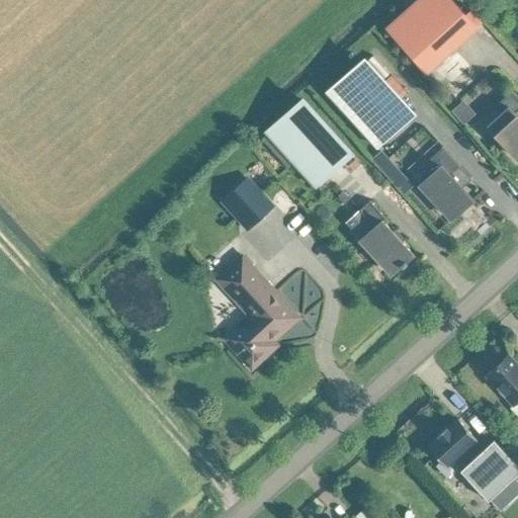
[(464,15),(450,0),(415,0),(386,26),(428,72),(482,22),(470,10),(464,15)]
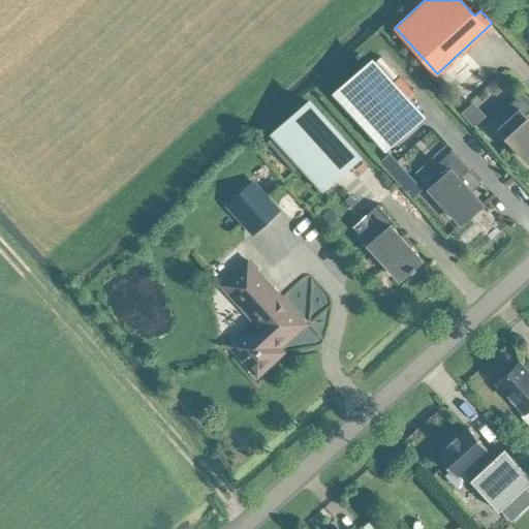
[(383,149),(421,115),(370,60),(334,94),(383,149)]
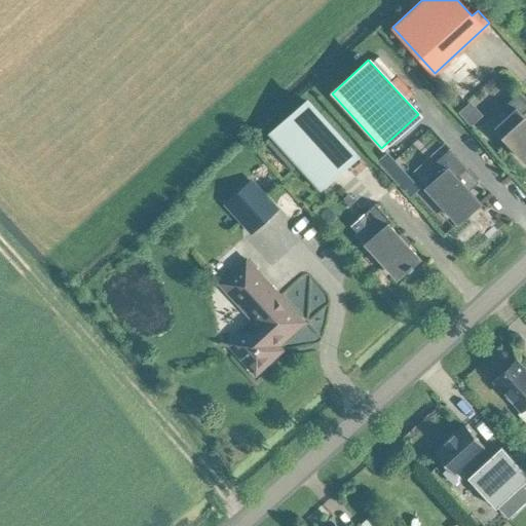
[(525,160),(525,159),(525,118),(523,114),(525,111),(525,100),(519,91),(504,105),(510,111),(494,125),(525,160)]
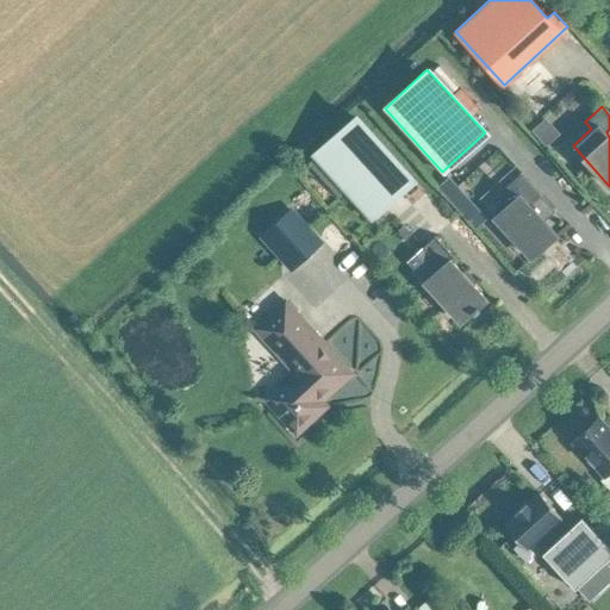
[(371,218),(412,180),(355,116),(312,155),(371,218)]
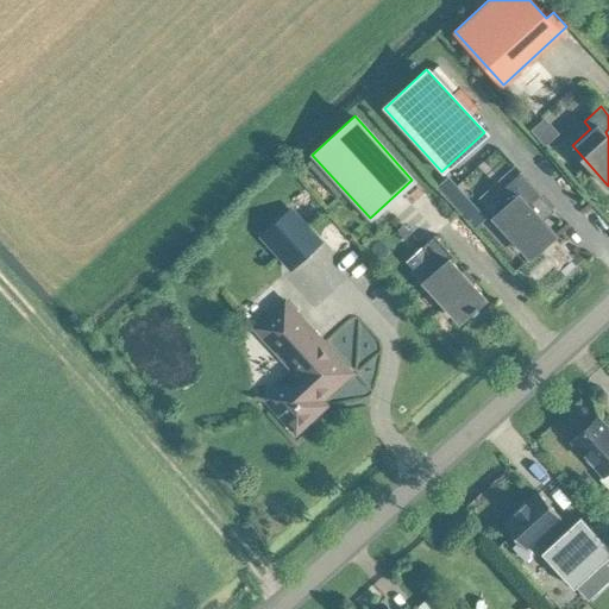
[(550,115),(535,127),(548,144),(564,131),(550,115)]
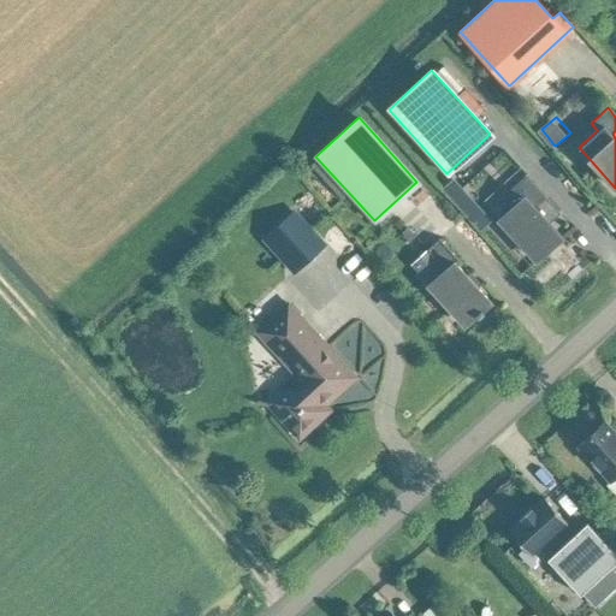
[(537,259),(562,236),(550,223),(561,213),(549,200),(550,200),(526,172),(526,175),(503,195),(513,207),(499,218),(537,259)]
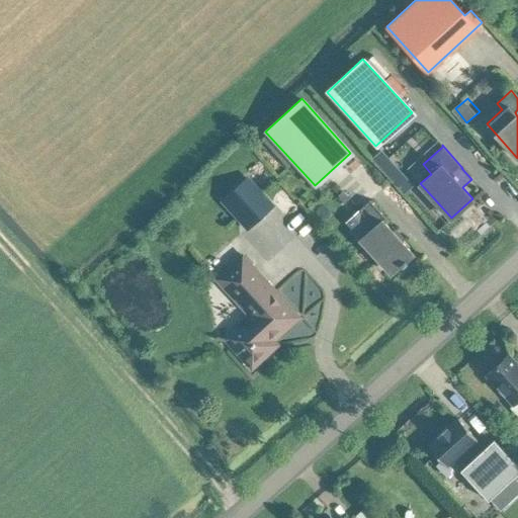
[(387,147),(375,156),(405,193),(416,184),(387,147)]
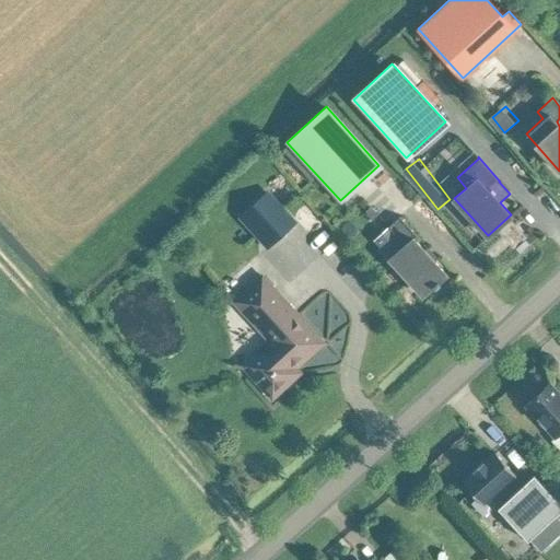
[(267,248),(298,220),(268,188),(237,217),(267,248)]
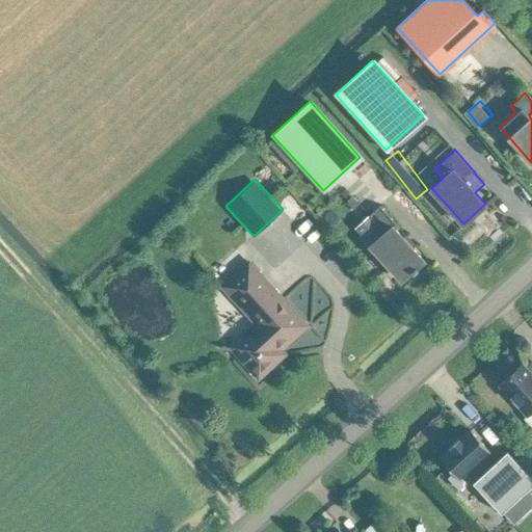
[(414,273),(418,269),(417,267),(424,260),(393,227),(396,223),(379,205),(369,215),(384,233),(371,245),(402,280),(411,271),(414,273)]
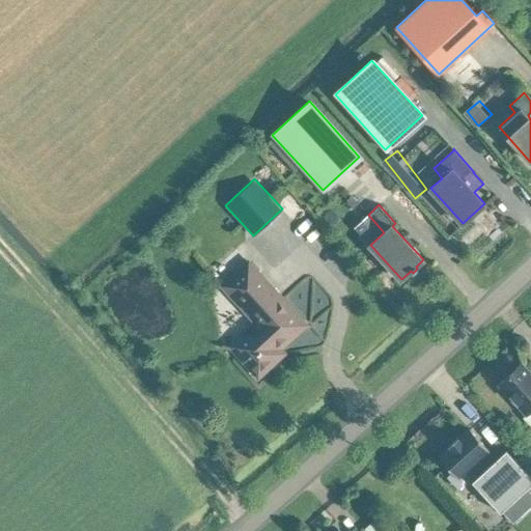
[(258,375),(259,373),(278,357),(274,353),(304,325),(248,262),(224,285),(257,323),(231,346),(258,375)]
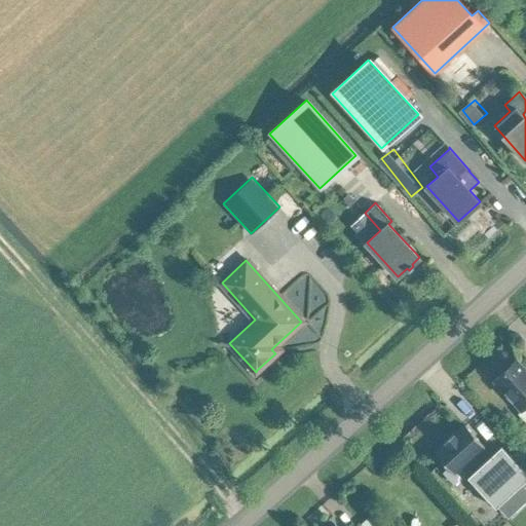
[(525,371),(516,360),(494,379),(522,410),(525,405),(525,371)]
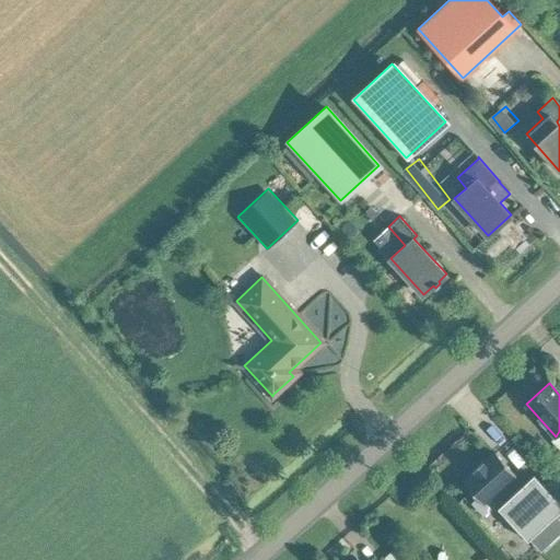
[(483,516),(521,482),(494,453),(462,482),(477,499),(473,503),(483,516)]
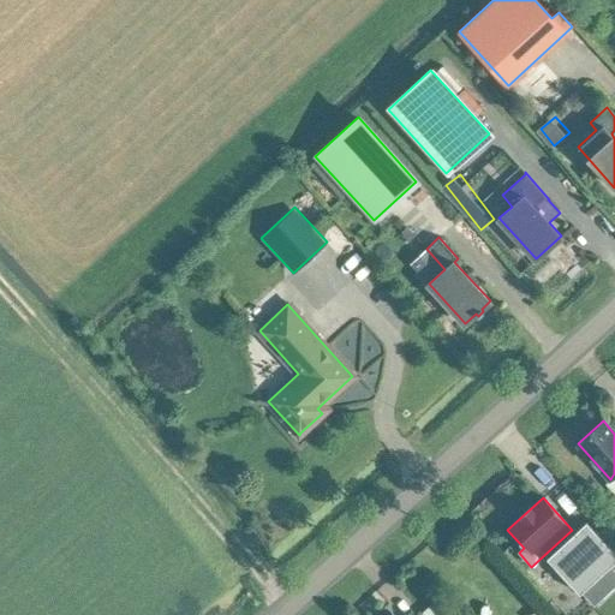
[(579,595),(614,561),(614,553),(586,523),(548,559),(579,595)]
